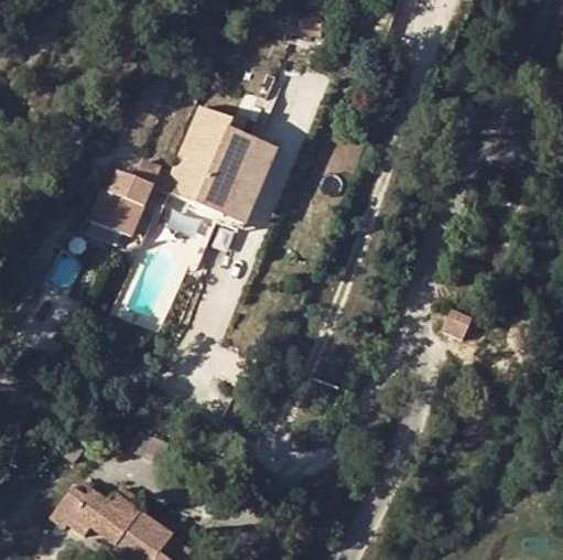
[(301,30),(303,8),(294,8),(292,30),(301,30)]
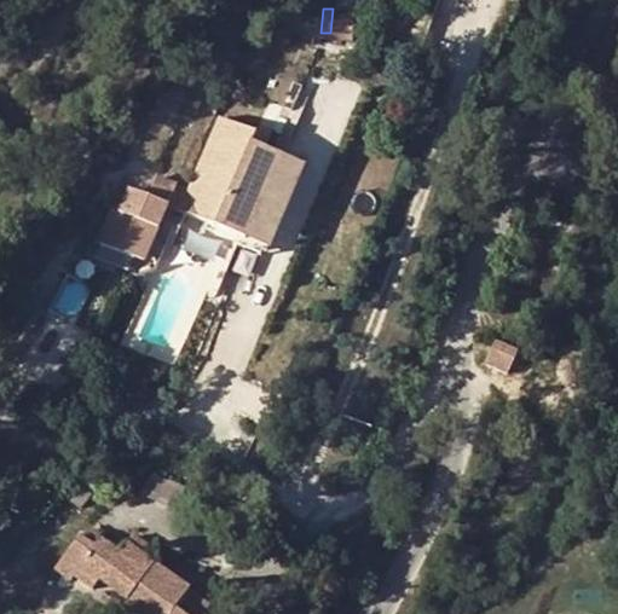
[(330,33),(354,36),(357,11),(333,9),(330,33)]
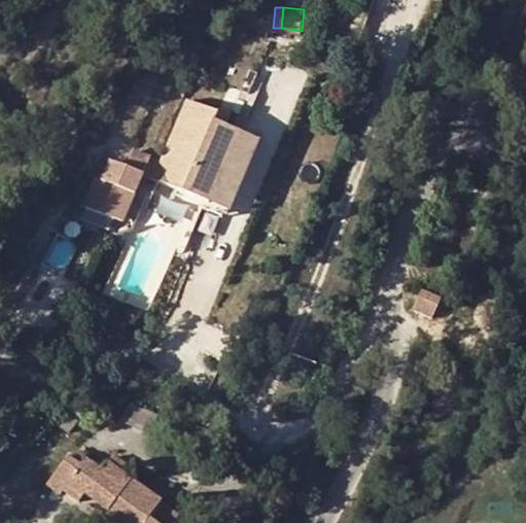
[(185,125),(197,102),(186,98),(177,121),(185,125)]
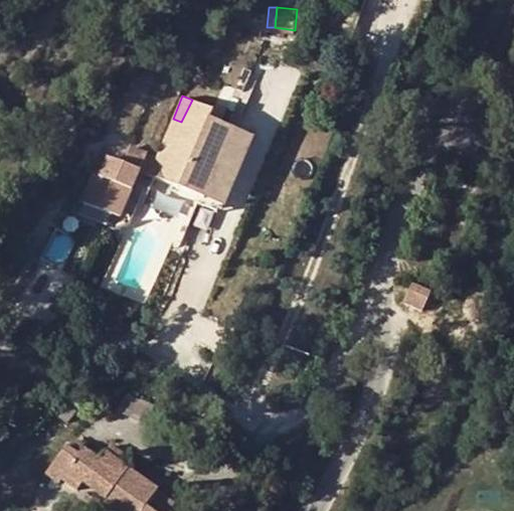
[(223,202),(253,135),(220,121),(210,117),(213,108),(192,100),(181,122),(173,119),(158,154),(129,144),(123,159),(106,152),(98,171),(94,169),(81,197),(120,213),(139,167),(150,172),(223,202)]
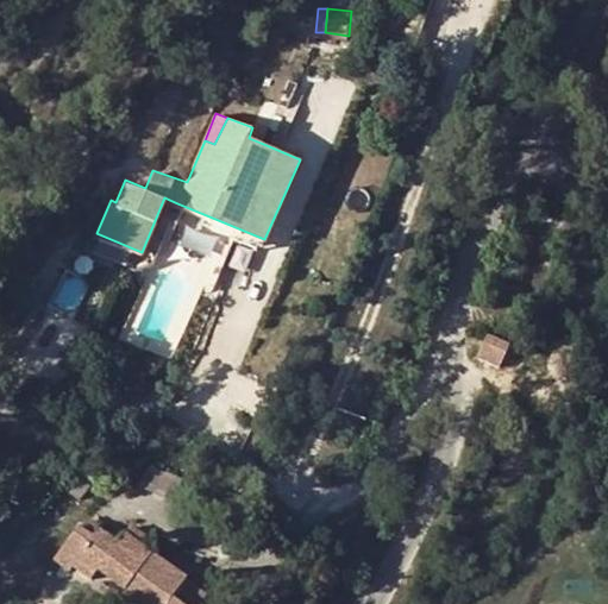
[(261,143),(265,132),(252,127),(249,138),(261,143)]
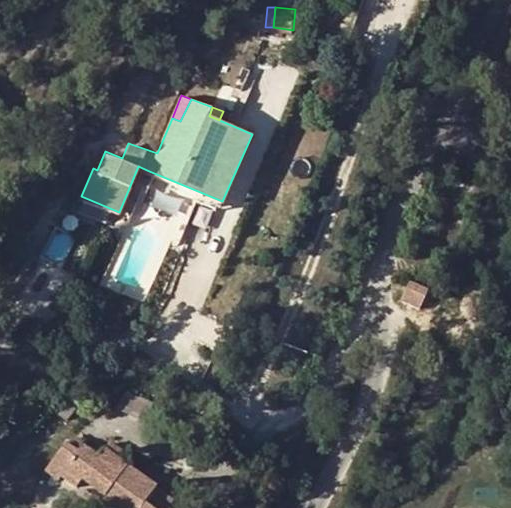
[(410,276),(400,297),(421,306),(430,285),(410,276)]
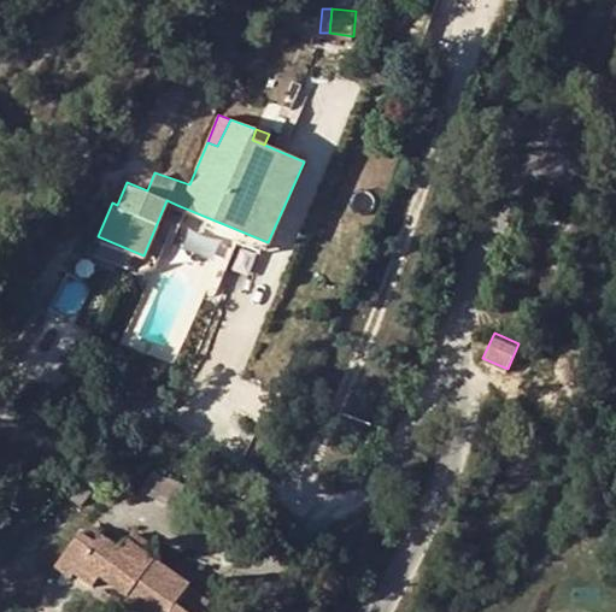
[(115,348),(110,360),(118,365),(123,352),(115,348)]
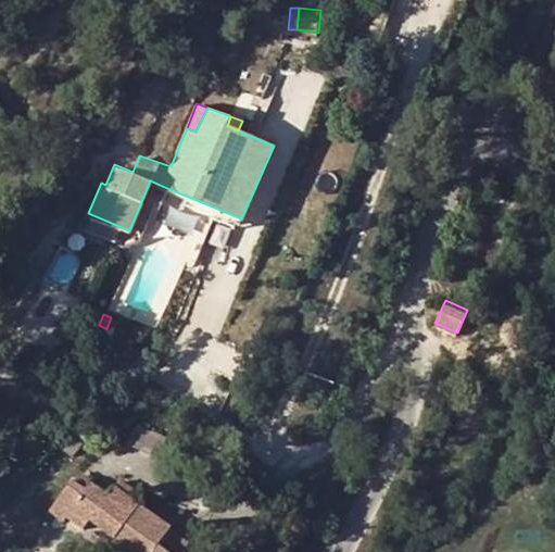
[(86,488),(90,481),(79,473),(74,480),(86,488)]
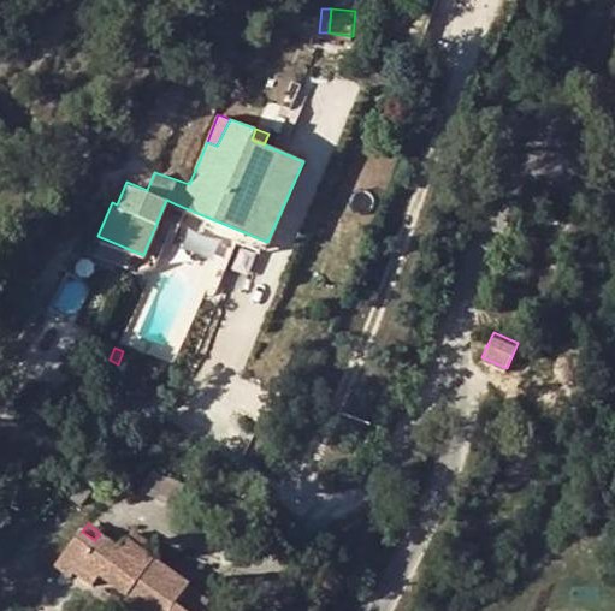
[(128,538),(140,546),(147,538),(135,529),(128,538)]
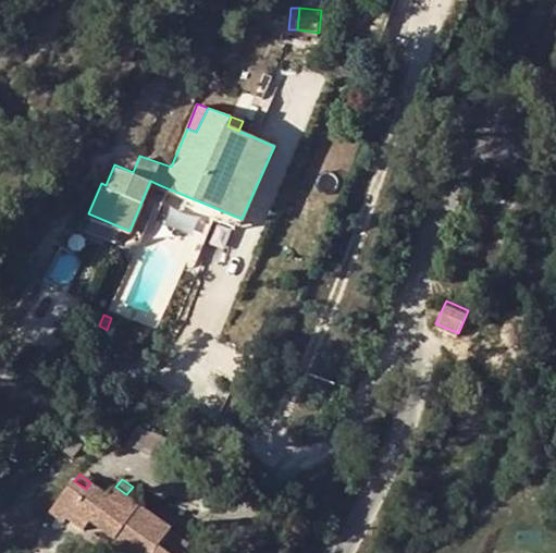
[(86,489),(74,481),(72,480),(51,507),(64,517),(66,515),(83,527),(89,518),(114,537),(111,542),(125,552),(124,552),(178,552),(188,540),(126,494),(115,487),(113,486),(108,494),(90,482),(86,489)]
